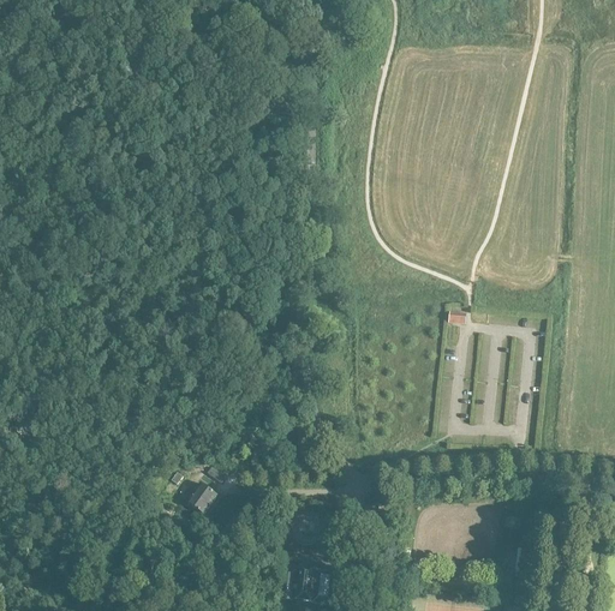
[(448,321),(465,322),(466,312),(449,311),(448,321)]
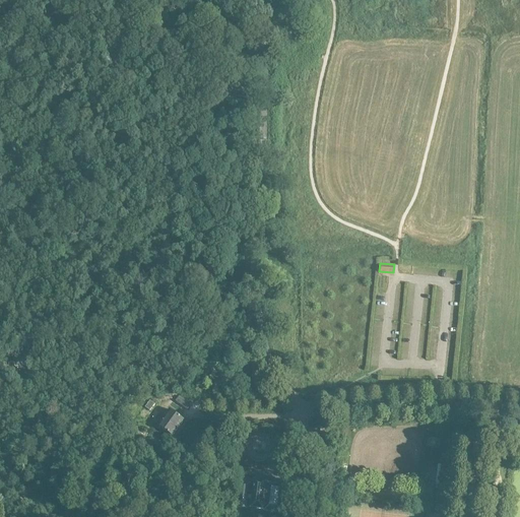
[(176,398),(187,407),(191,402),(180,393),(176,398)]
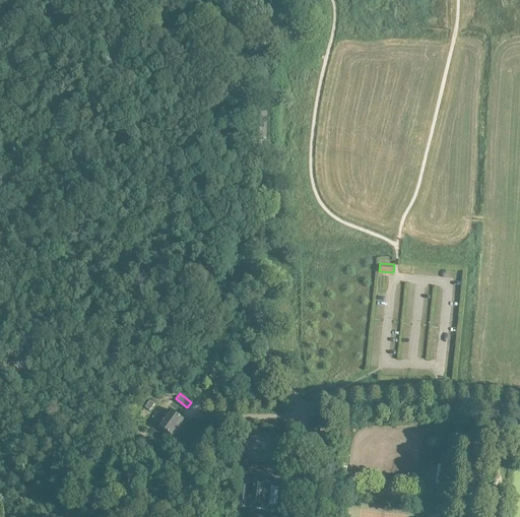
[(139,407),(146,412),(154,401),(150,397),(145,404),(143,403),(139,407)]
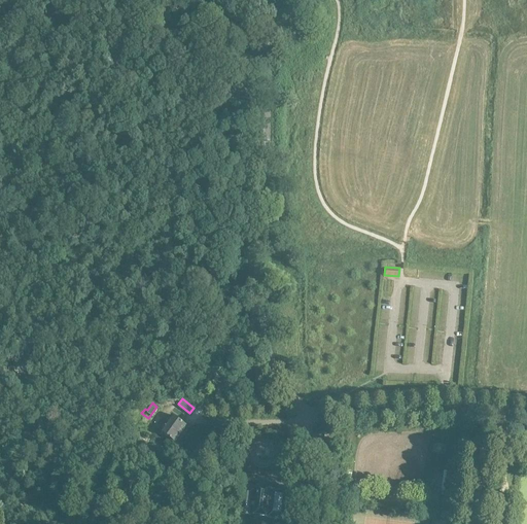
[(160,428),(174,440),(186,423),(172,413),(160,428)]
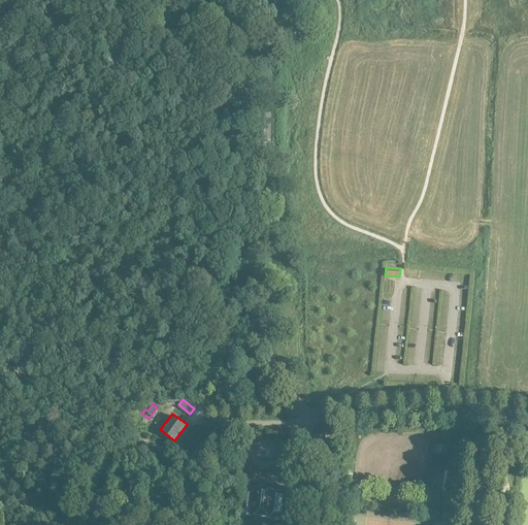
[(243,484),(239,513),(286,519),(291,483),(259,478),(259,474),(249,473),(246,484),(243,484)]
